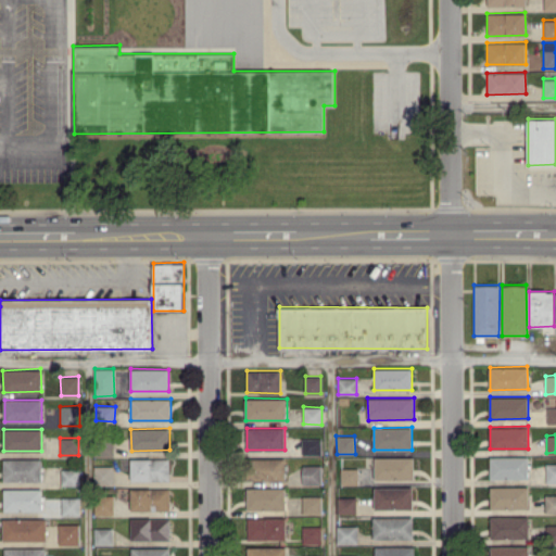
[(321,438),(302,438),(302,455),(321,455),(321,438)]
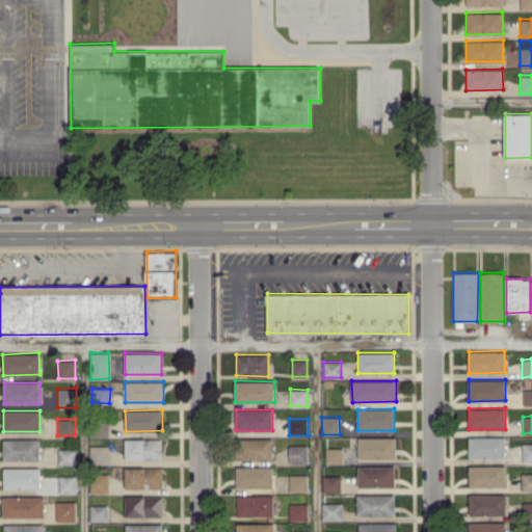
[(469,457),(505,458),(505,436),(469,436),(469,457)]
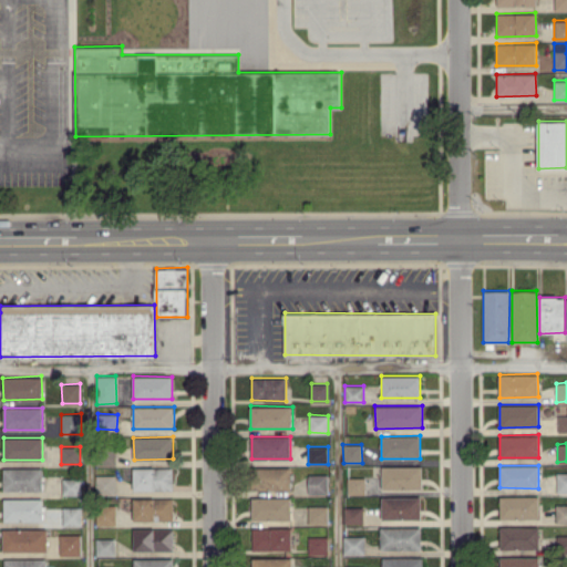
[(290,466),(255,467),(255,488),(290,488),(290,466)]
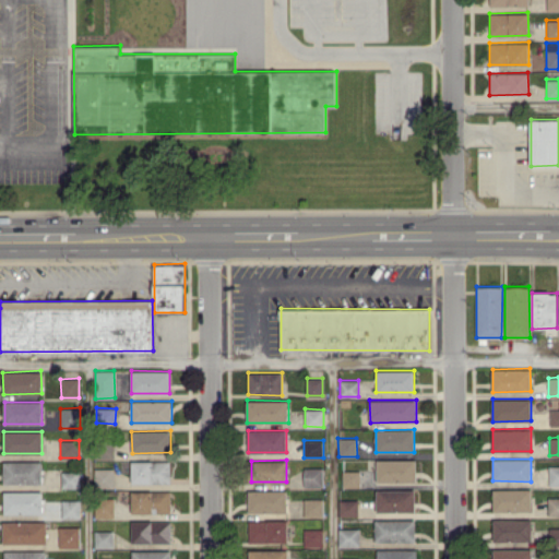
[(416,460),(377,460),(377,482),(416,482),(416,460)]
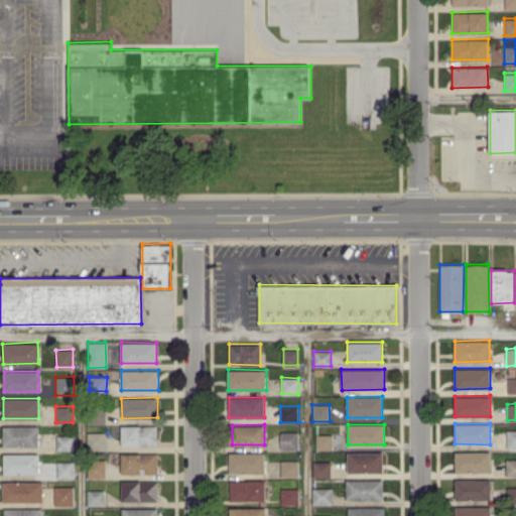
[(3,425),(3,445),(38,446),(39,426),(3,425)]
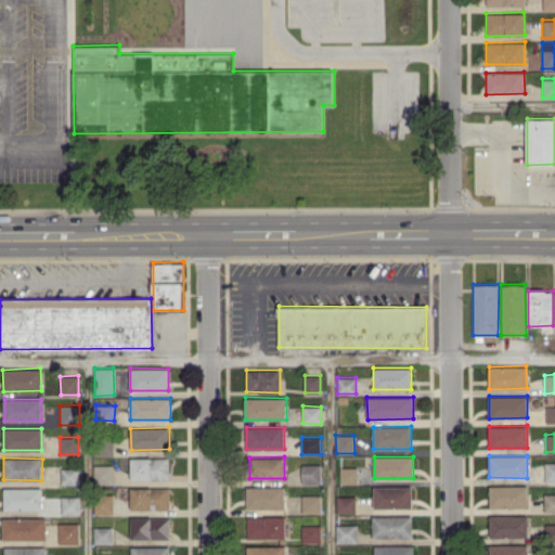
[(131,479),(169,479),(169,457),(130,457),(131,479)]
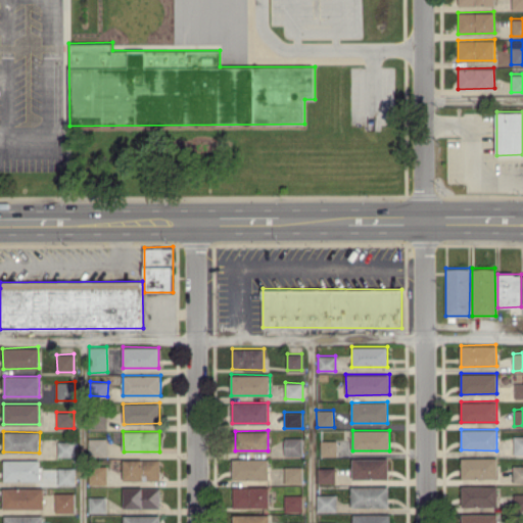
[(285,455),(302,455),(301,437),(284,437),(285,455)]
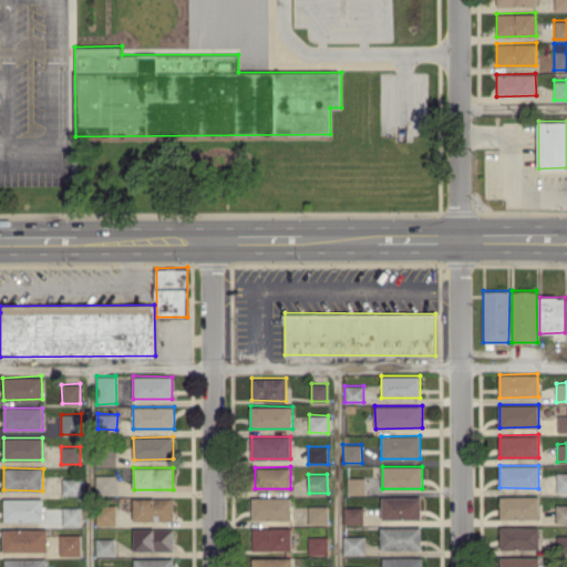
[(96,490),(116,490),(116,475),(96,475),(96,490)]
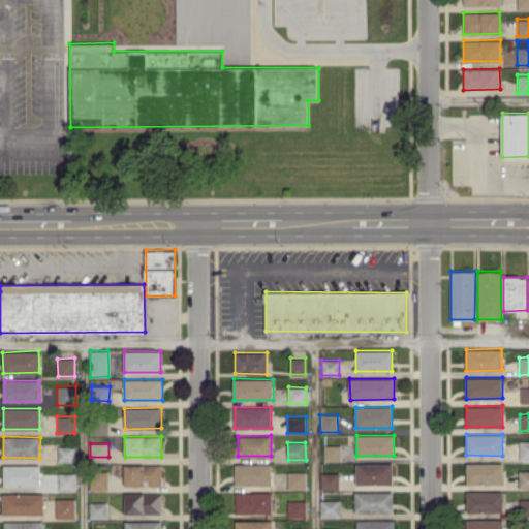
[(323,460),(341,460),(340,444),(323,444),(323,460)]
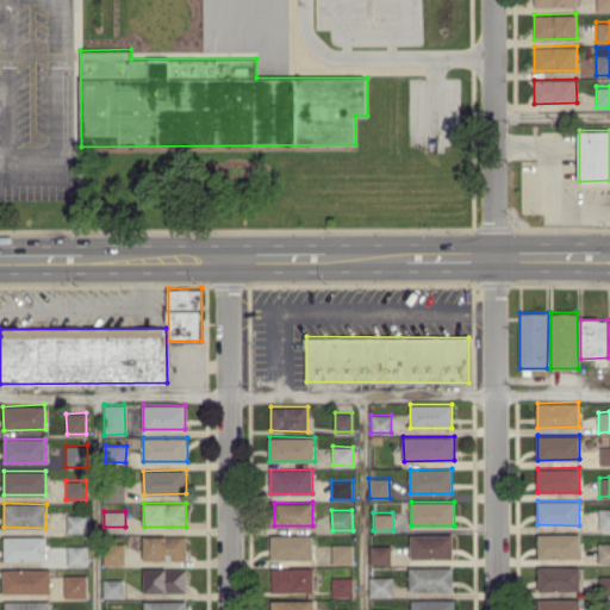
[(67,531),(87,533),(87,515),(67,515),(67,531)]
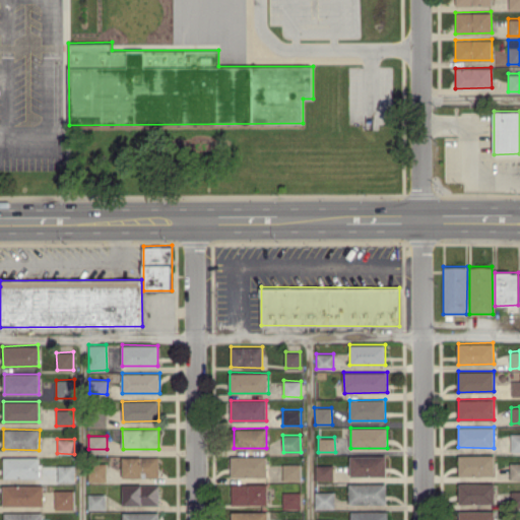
[(494,454),(458,455),(458,475),(494,474),(494,454)]
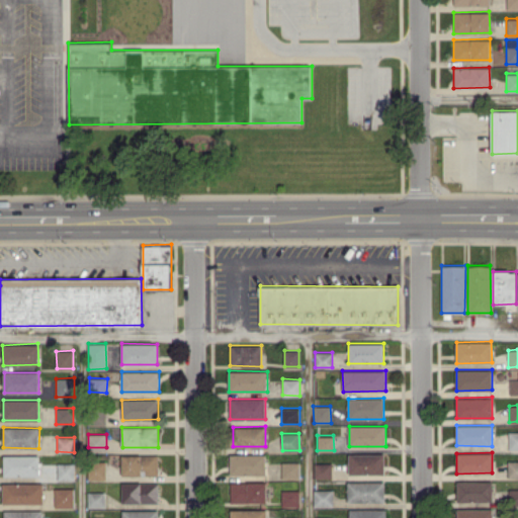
[(265,453),(230,454),(230,475),(266,473),(265,453)]
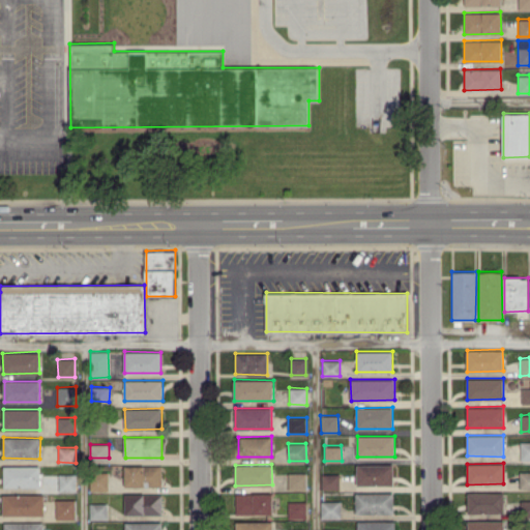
[(392,484),(392,464),(356,464),(356,484),(392,484)]
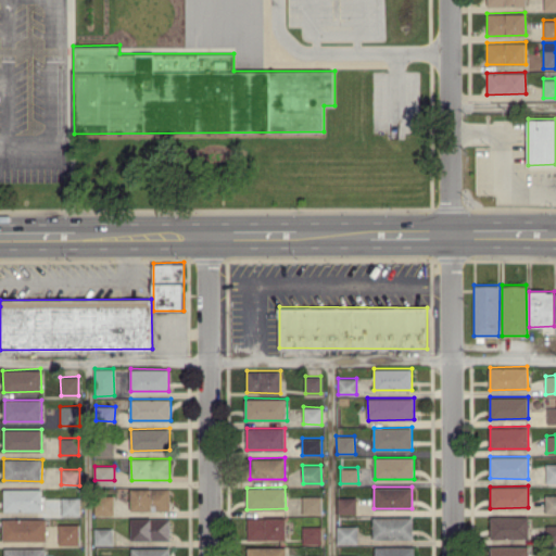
[(3,489),(4,510),(42,510),(42,488),(3,489)]
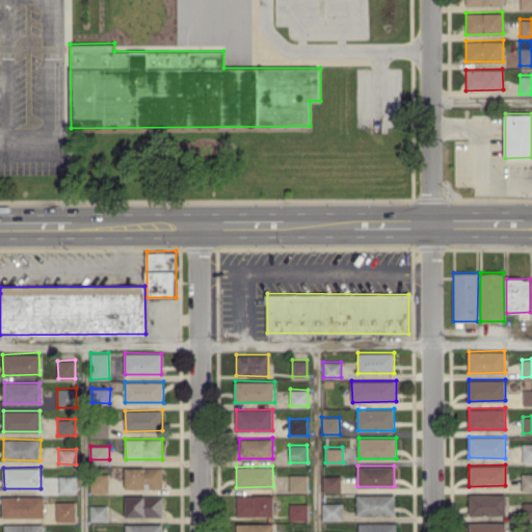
[(162,487),(162,467),(125,467),(125,487),(162,487)]
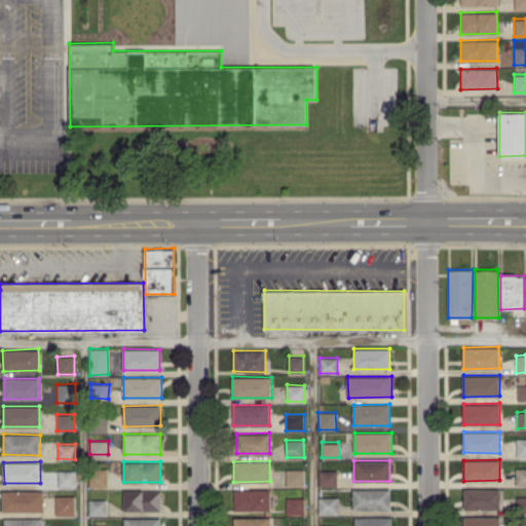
[(515,484),(525,484),(525,467),(516,467),(515,484)]
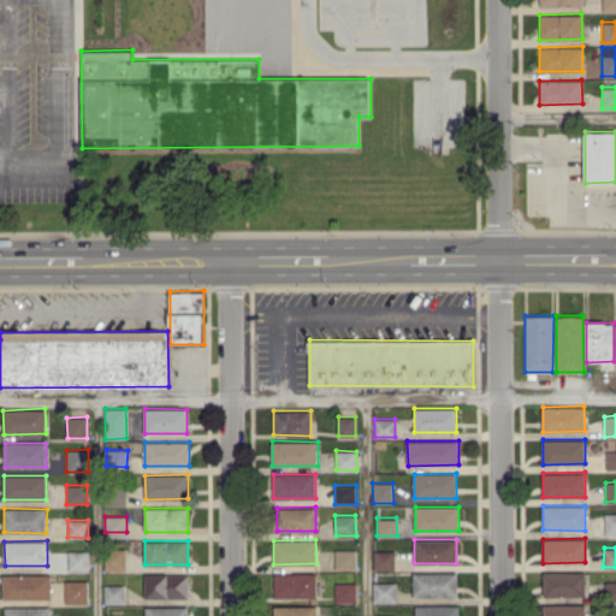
[(125,549),(105,549),(105,570),(125,570),(125,549)]
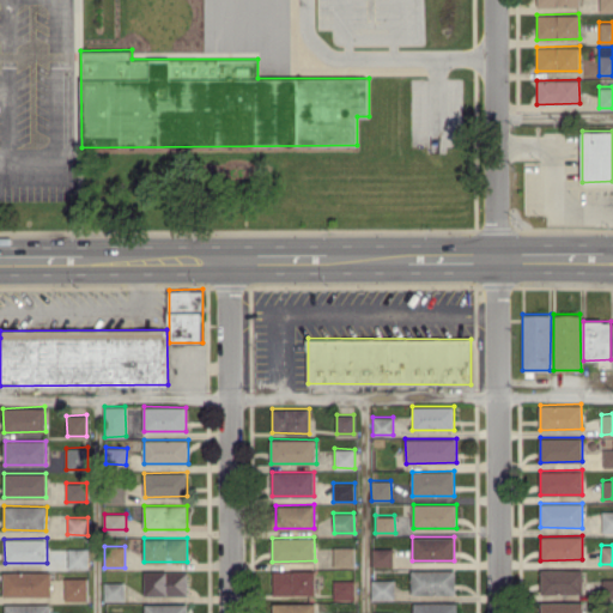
[(354,547),(334,546),(333,565),(354,566),(354,547)]
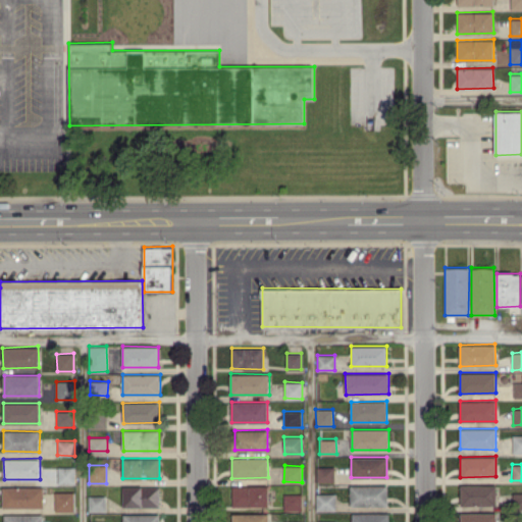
[(74,466),(58,467),(58,483),(74,483),(74,466)]
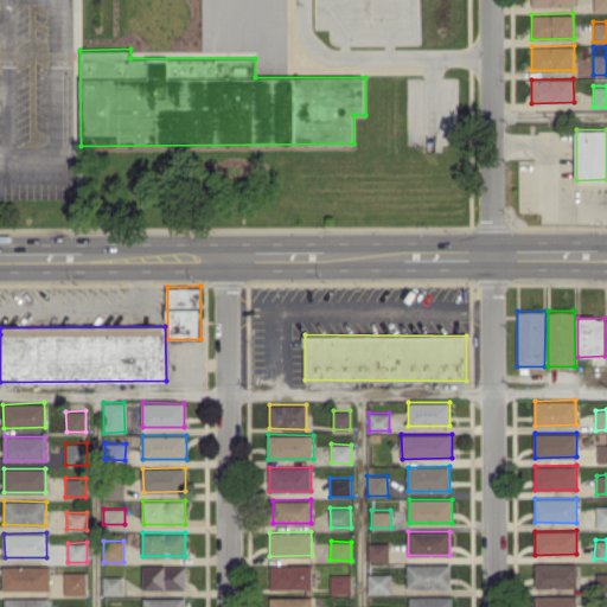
[(369,561),(389,560),(388,542),(369,542),(369,561)]
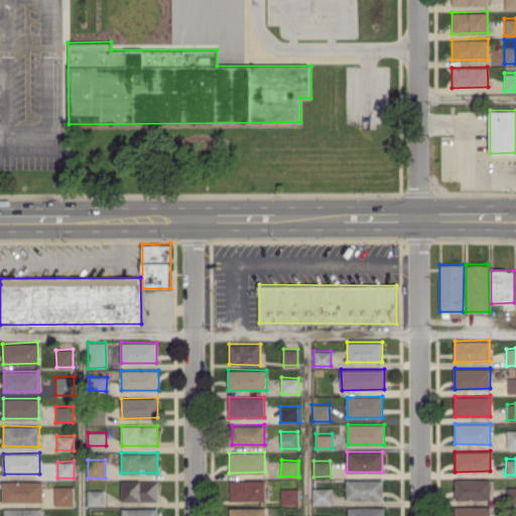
[(491,479),(455,479),(455,500),(491,499),(491,479)]
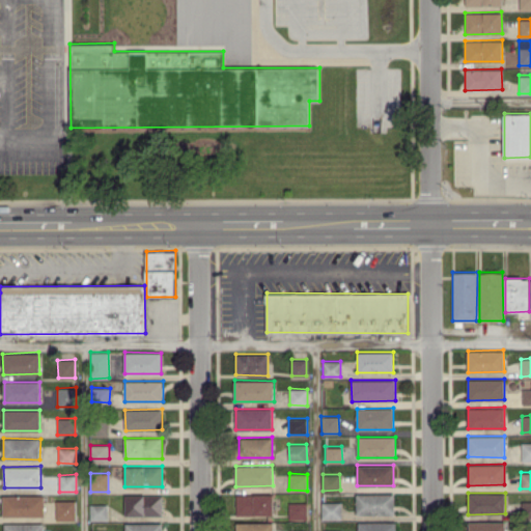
[(162,494),(126,494),(126,515),(162,515),(162,494)]
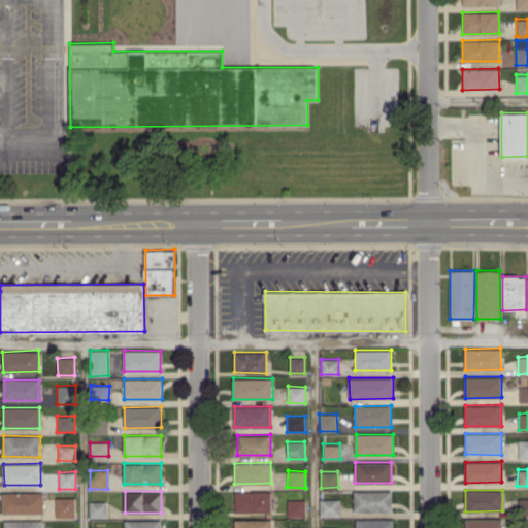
[(271,491),(235,491),(234,513),(271,513),(271,491)]
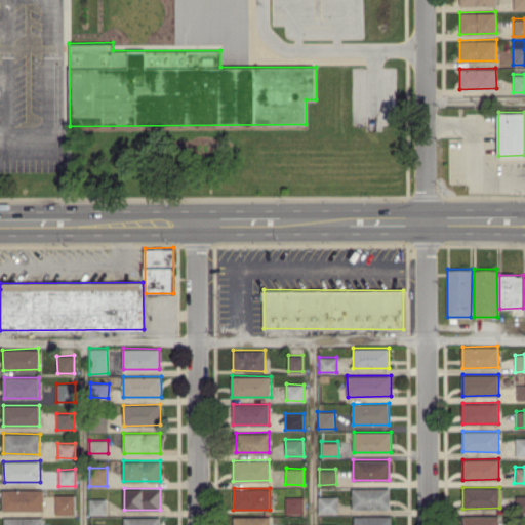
[(390,488),(353,488),(353,509),(390,509),(390,488)]
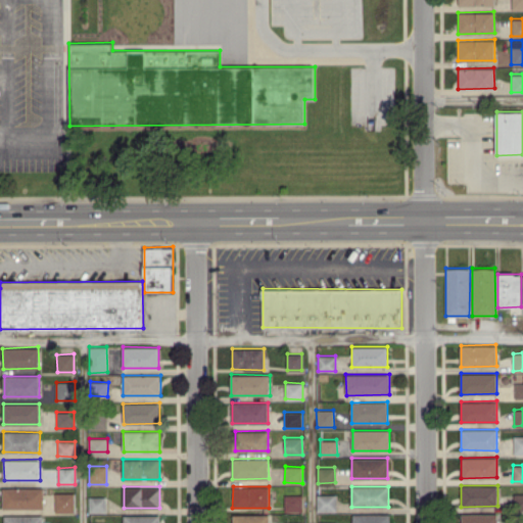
[(43,487),(2,488),(3,509),(44,508),(43,487)]
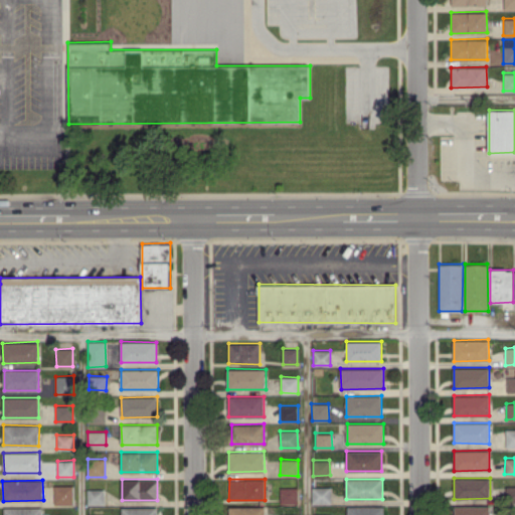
[(54,504),(73,504),(73,485),(54,485),(54,504)]
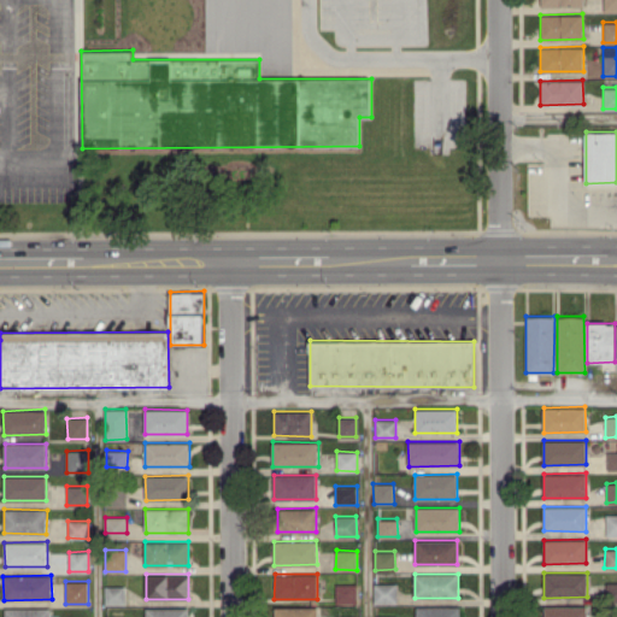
[(616,601),(616,581),(606,582),(606,603),(616,601)]
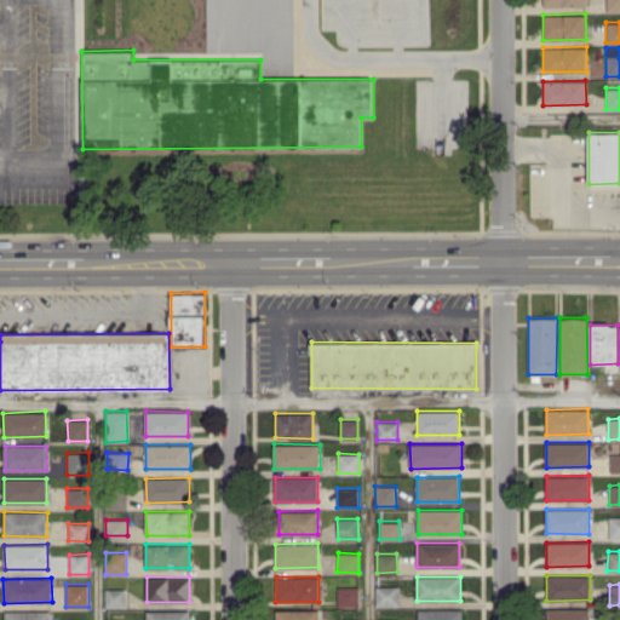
[(375,606),(399,606),(399,586),(375,585),(375,606)]
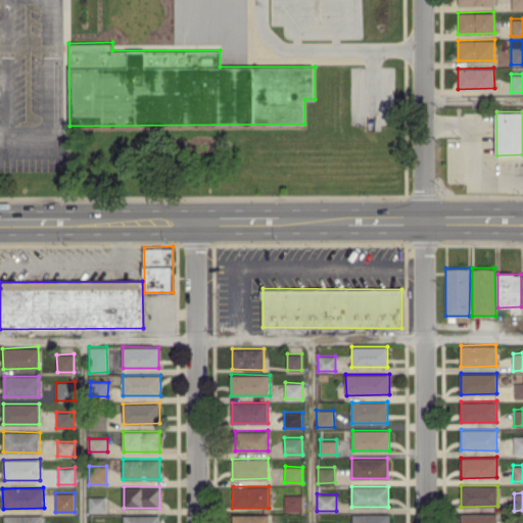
[(301,494),(284,494),(284,511),(301,511),(301,494)]
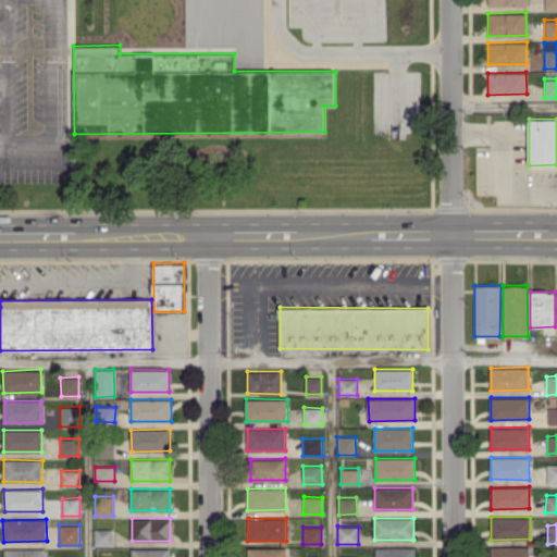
[(94,545),(112,545),(113,529),(94,528),(94,545)]
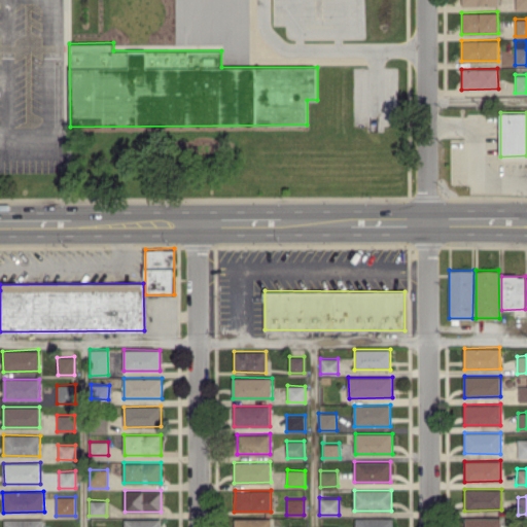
[(355,526),(392,526),(393,517),(355,518),(355,526)]
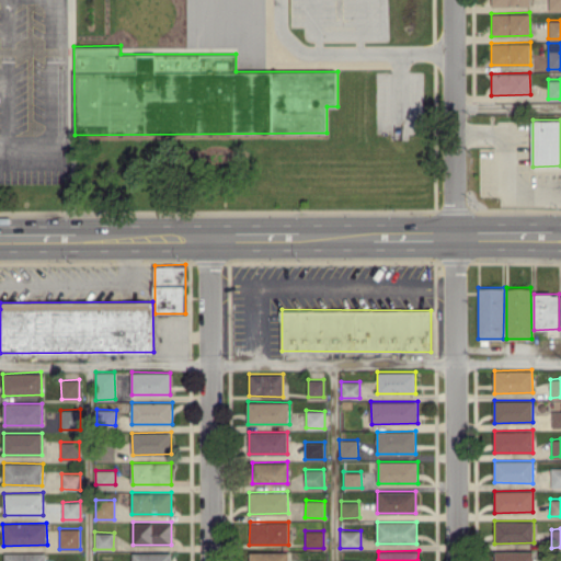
[(533,560),(533,551),(494,550),(494,560),(533,560)]
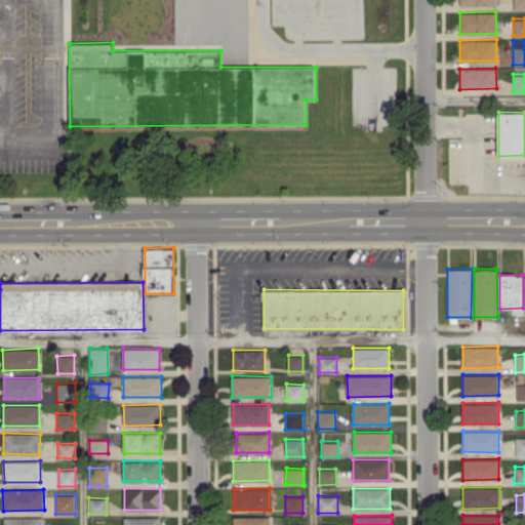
[(159,524),(160,518),(124,516),(123,524),(159,524)]
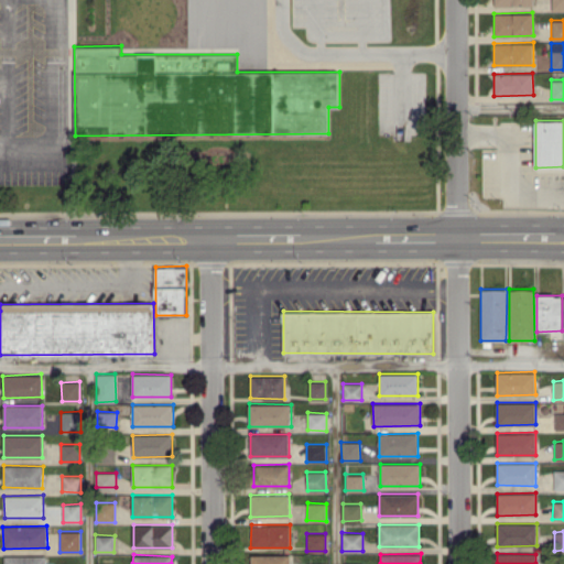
[(289,563),(290,554),(250,555),(250,563),(289,563)]
